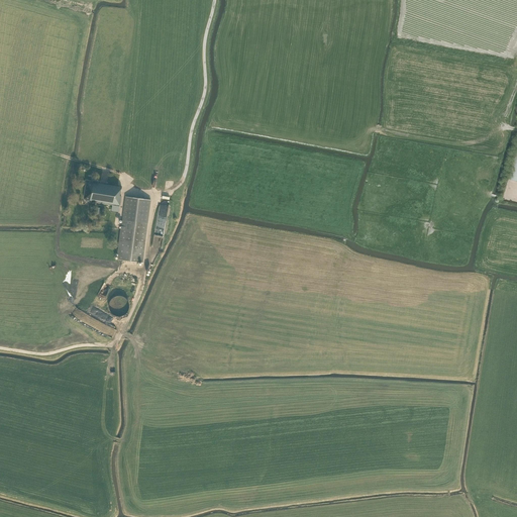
[(116,210),(119,210),(122,192),(121,192),(122,187),(94,183),(87,182),(84,199),(91,200),(91,201),(116,205),(116,210)]
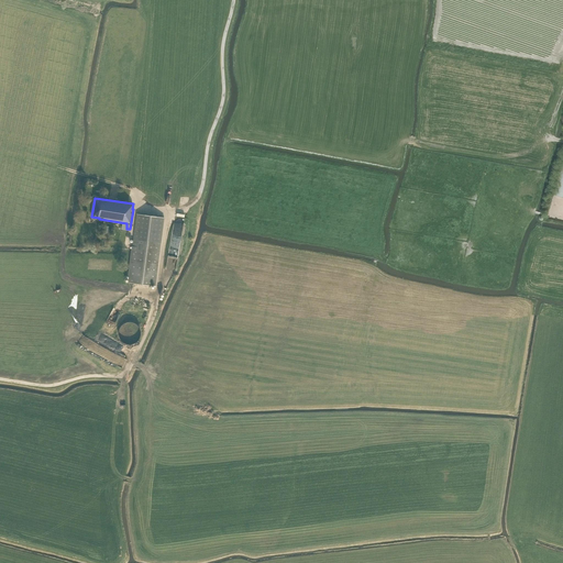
[(128,283),(155,286),(161,242),(164,218),(136,214),(128,283)]
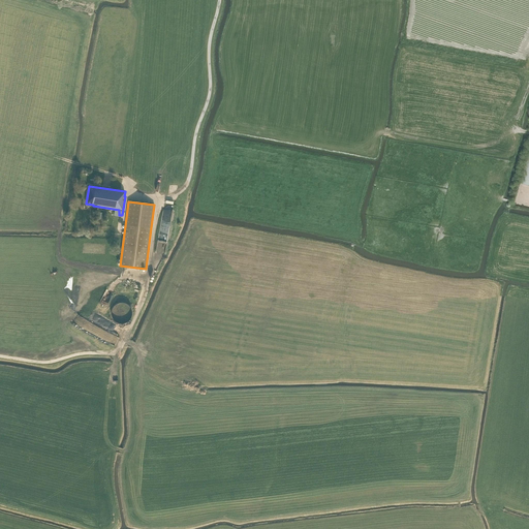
[(104,293),(100,302),(107,305),(112,297),(104,293)]
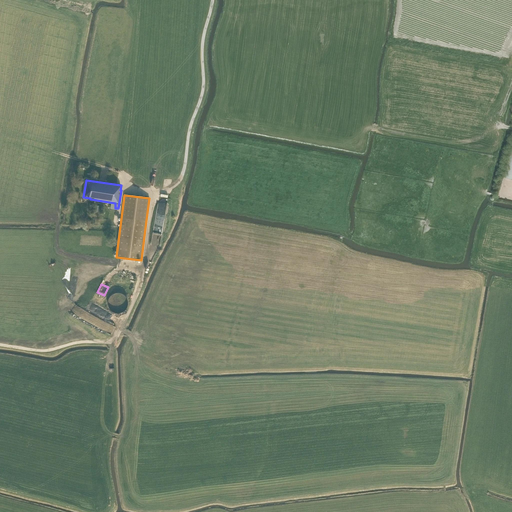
[(119,312),(130,303),(122,293),(111,302),(119,312)]
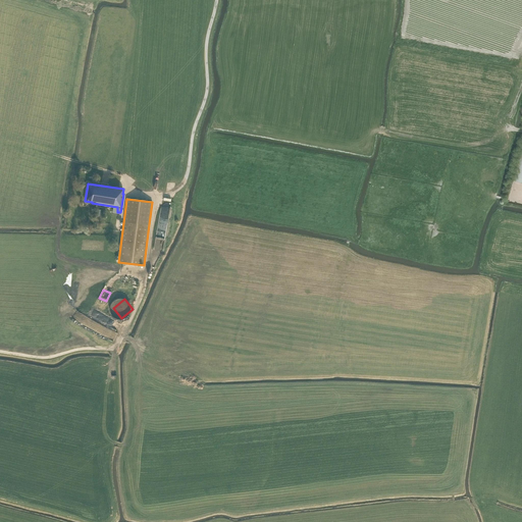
[(96,330),(115,341),(119,331),(100,322),(96,330)]
